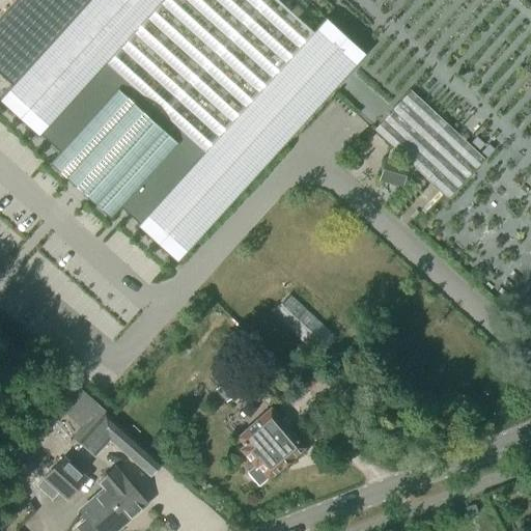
[(17,0),(0,19),(0,75),(10,85),(0,96),(0,103),(38,138),(40,136),(58,152),(49,163),(110,219),(119,207),(138,224),(136,226),(176,263),(218,218),(273,157),(365,54),(325,18),(313,31),(278,0),(17,0)]
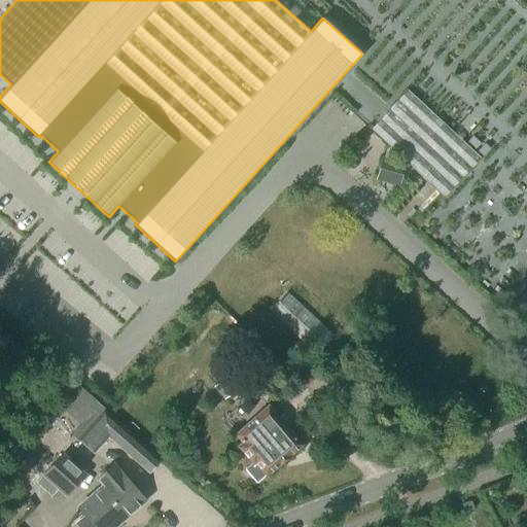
[(408,91),(371,130),(388,145),(389,146),(396,153),(444,198),(480,157),(408,91)]
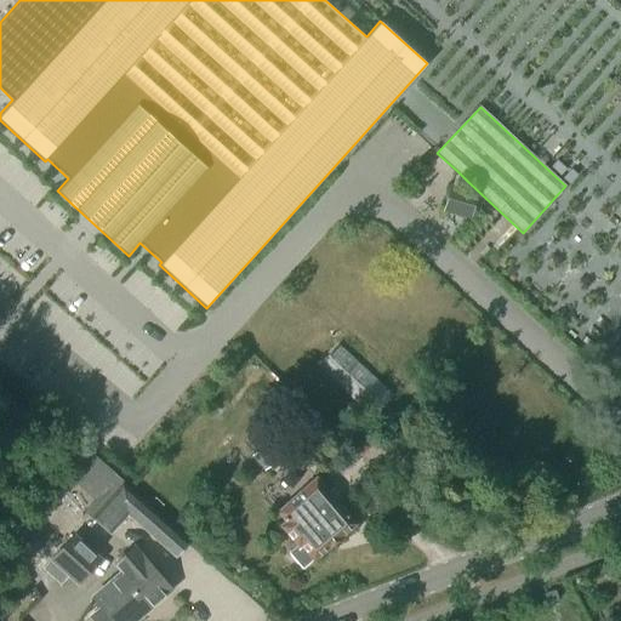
[(455,174),(444,210),(465,216),(469,214),(474,197),(463,193),(467,181),(459,172),(457,171),(455,174)]
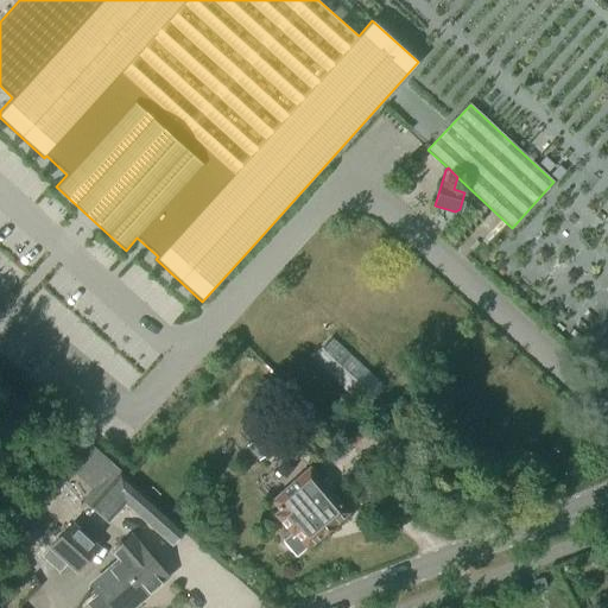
[(330,337),(310,360),(363,409),(384,387),(330,337)]
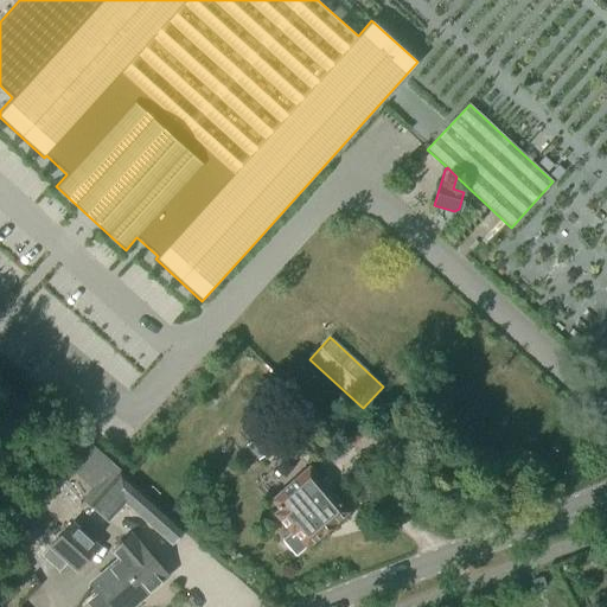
[(259,436),(247,446),(259,460),(269,452),(259,436)]
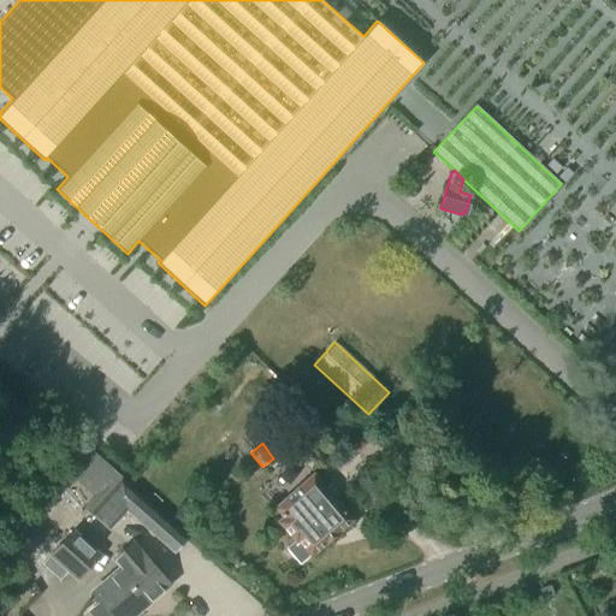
[(323,485),(320,484),(313,474),(274,508),(282,517),(277,521),(295,542),(286,549),(300,563),(311,555),(311,556),(325,544),(353,520),(342,508),(323,485)]
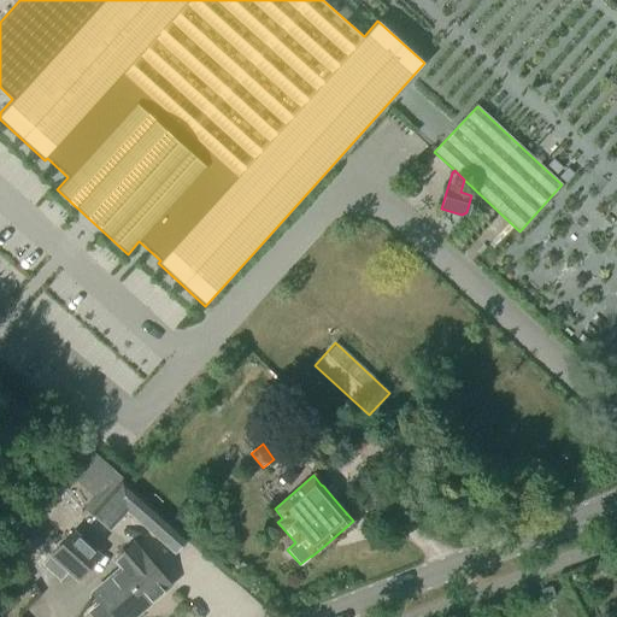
[(187,539),(128,487),(121,480),(90,513),(110,530),(127,512),(174,553),(187,539)]
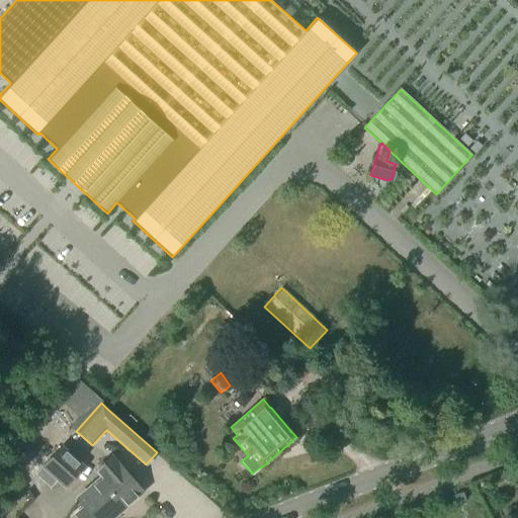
[(61,447),(36,475),(50,488),(57,480),(65,487),(83,467),(61,447)]
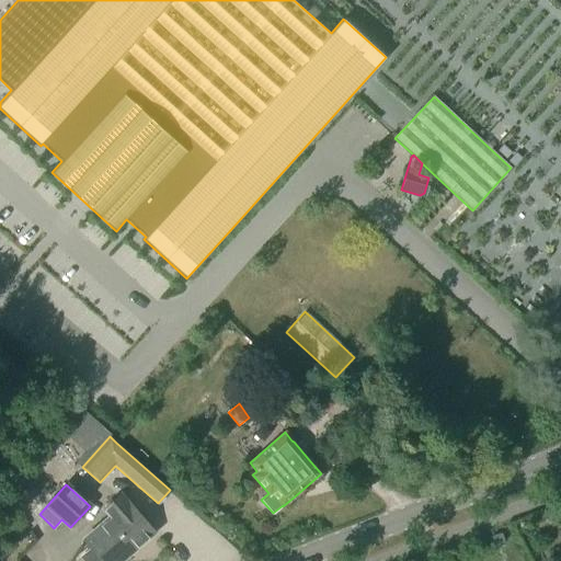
[(102,560),(119,560),(152,533),(121,495),(104,510),(111,517),(84,540),(102,560)]
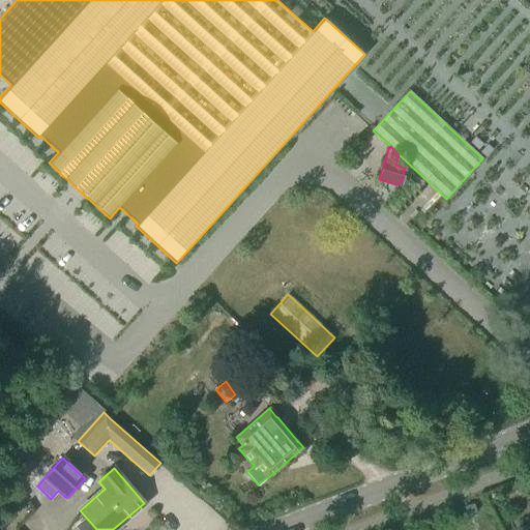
[(473,504),(465,507),(468,516),(476,512),(473,504)]
